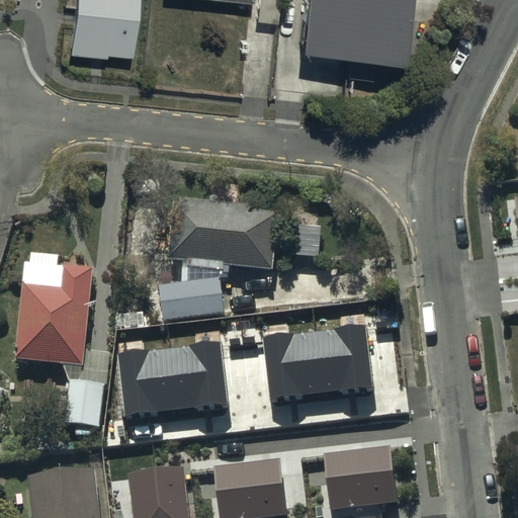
[(139,0),(77,0),(72,54),(133,60),(139,0)]
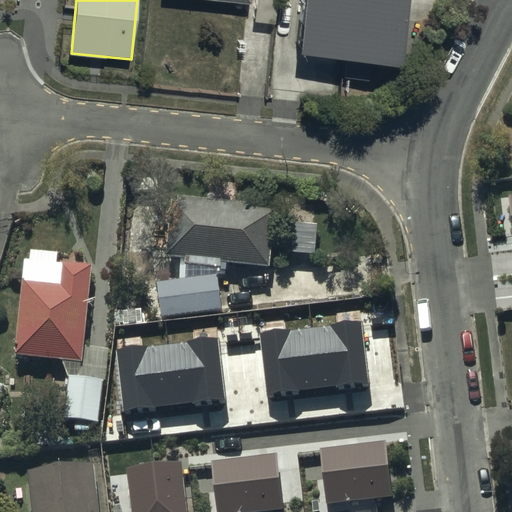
[(405,0),(300,0),(296,47),(399,58),(405,0)]
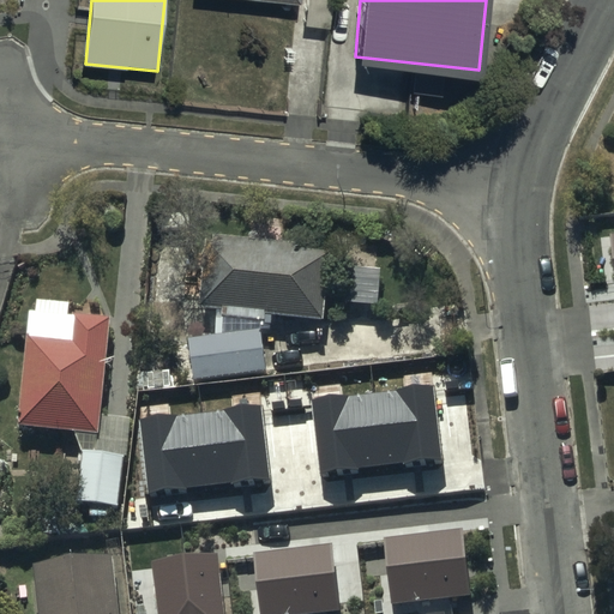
[(209,309),(330,325),(338,254),(218,239),(209,309)]
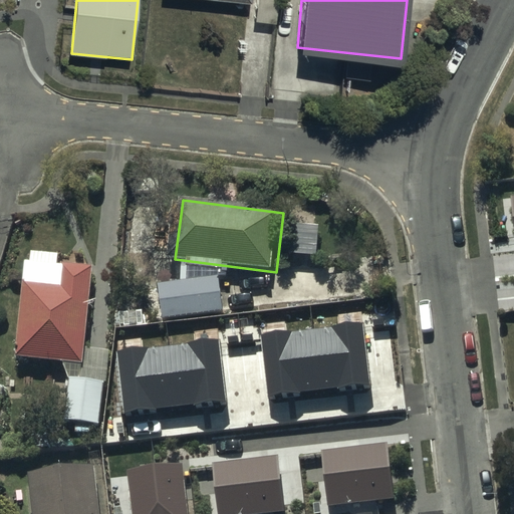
[(86,349),(94,272),(31,265),(20,360),(67,365),(73,381),(68,423),(108,428),(117,352),(86,349)]
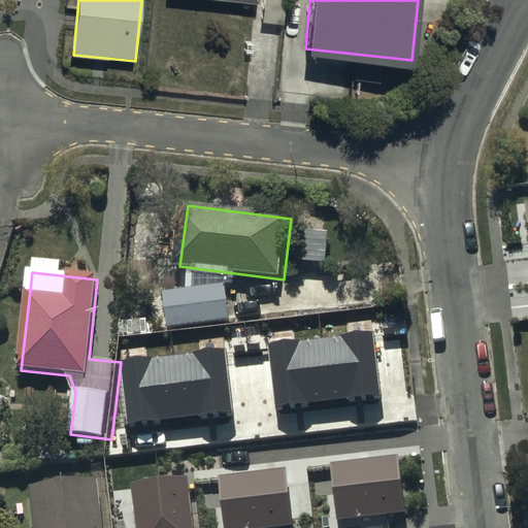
[(223,284),(162,291),(166,326),(227,319),(223,284)]
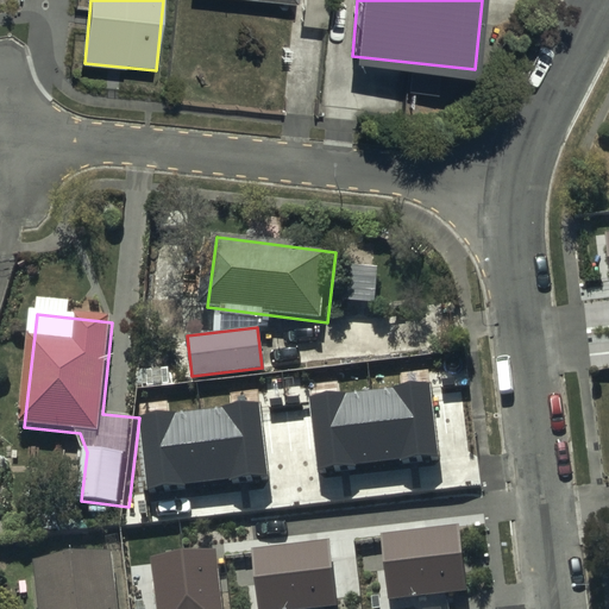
[(431,380),(311,394),(319,470),(439,456),(431,380)]
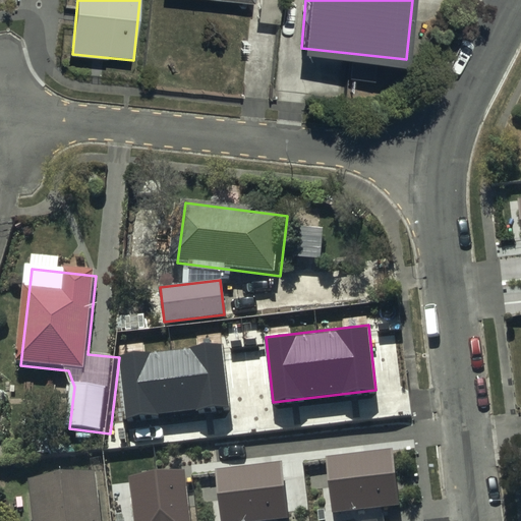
[(223,343),(120,356),(127,420),(230,408),(223,343)]
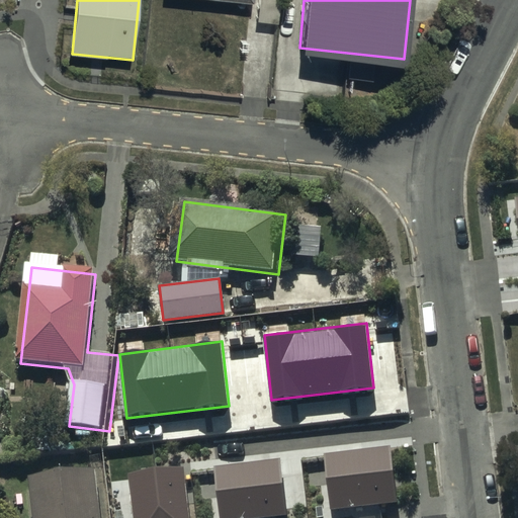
[(392,445),(325,453),(332,509),(398,501),(392,445)]
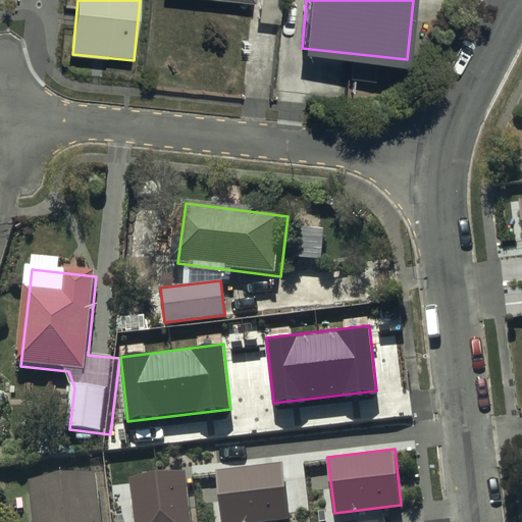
[(283,463),(216,470),(222,521),(260,521),(290,519),(283,463)]
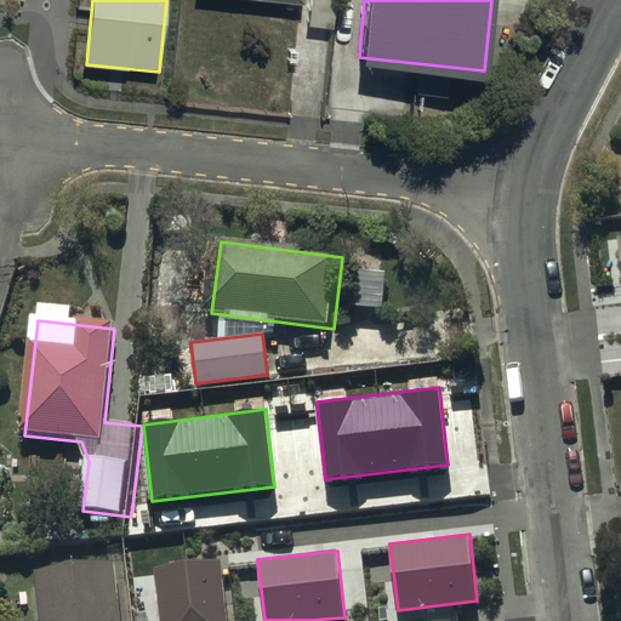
[(227,620),(220,560),(153,569),(159,620),(227,620)]
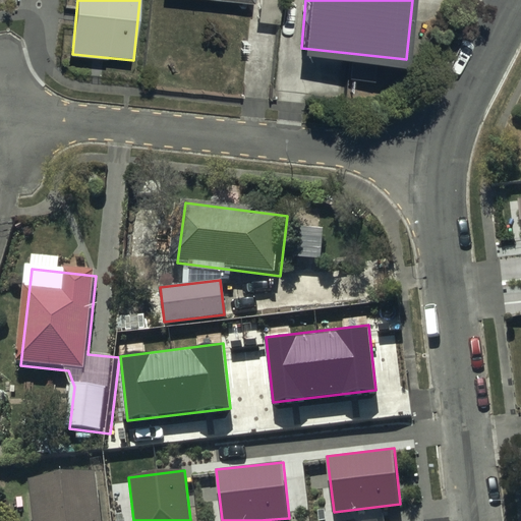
[(34,481),(38,520),(105,520),(101,475),(34,481)]
